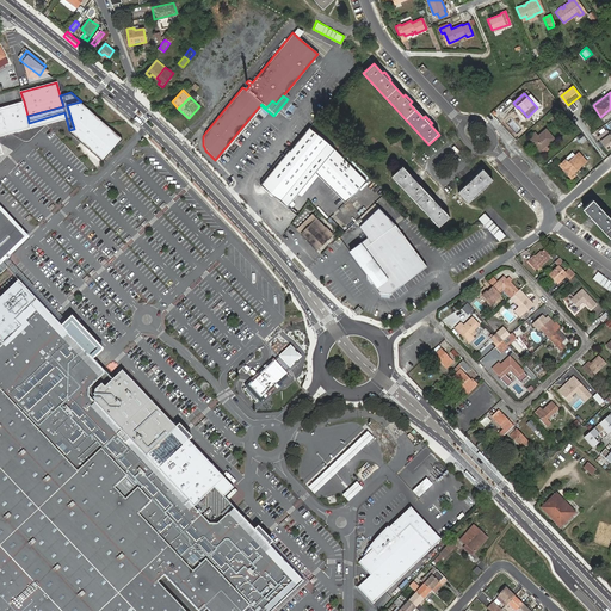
[(28,116),(24,102),(0,109),(0,152),(1,149),(0,142),(0,137),(25,130),(29,123),(28,116)]
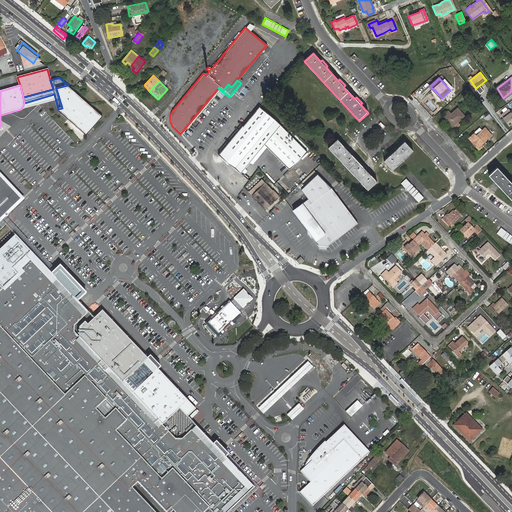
[(56,88),(62,108),(58,109),(59,111),(86,135),(102,117),(68,85),(56,88)]
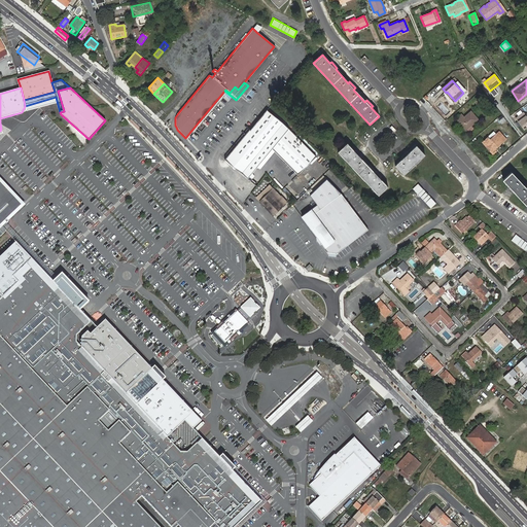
[(454,102),(455,101),(447,92),(446,93),(454,102)]
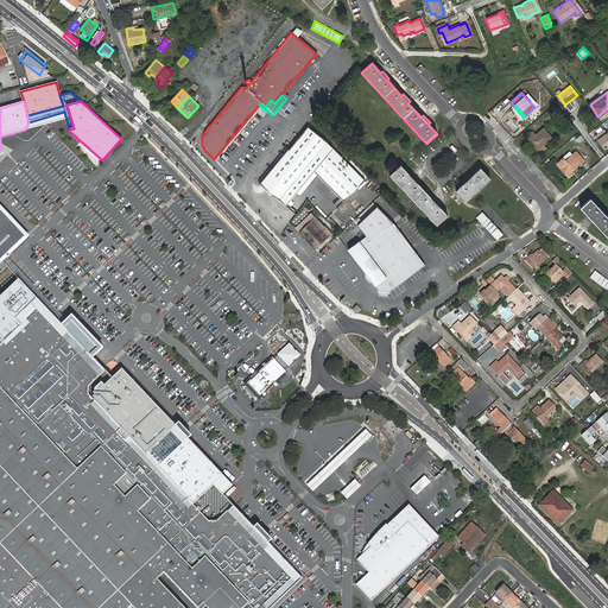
[(322,181),(340,156),(333,149),(327,141),(306,127),(260,187),(286,207),(291,200),(284,195),(290,187),(293,189),(310,169),(322,181)]
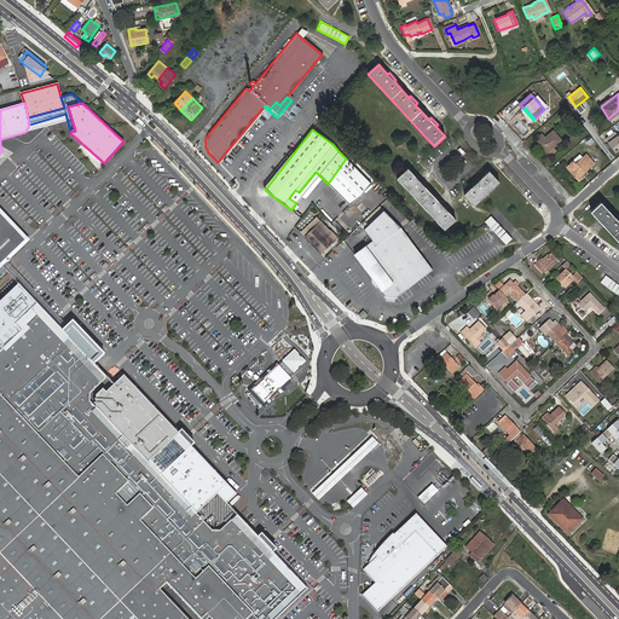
[(553,145),(554,146),(562,140),(554,129),(545,137),(542,133),(536,139),(547,151),(553,145)]
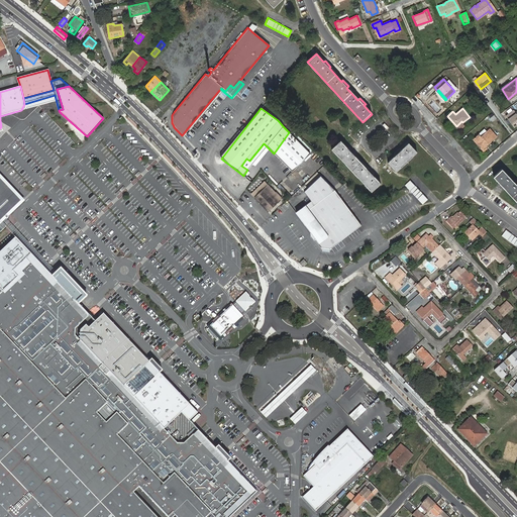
[(505,115),(514,126),(516,123),(516,113),(515,112),(513,109),(505,115)]
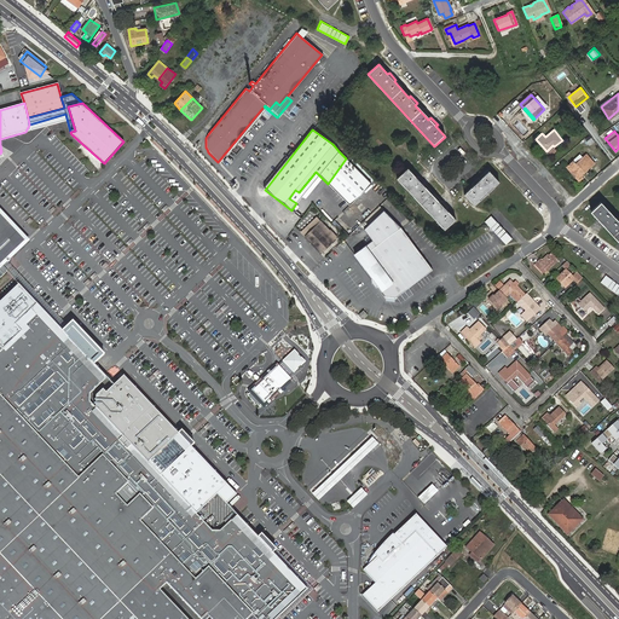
[(583,173),(584,173),(591,167),(595,163),(586,154),(576,163),(573,161),(567,167),(580,180),(585,177),(583,175),(582,174),(583,173)]
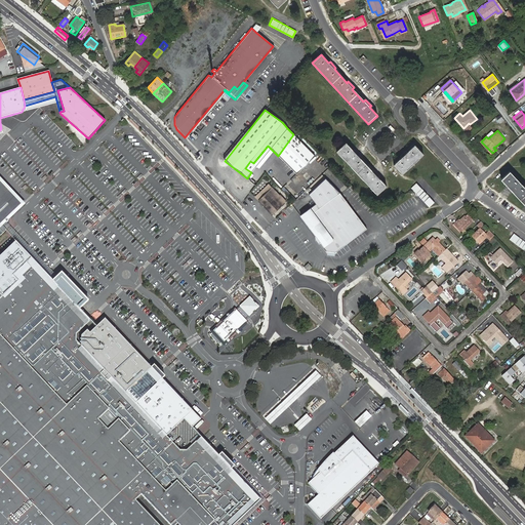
[(314,156),(293,134),(278,156),(294,173),(314,156)]
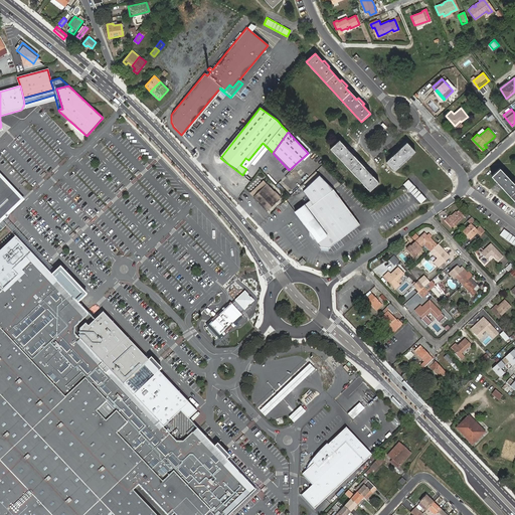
[(340,141),(331,149),(369,191),(378,183),(371,175),(372,173),(367,168),(366,169),(352,155),(354,153),(348,147),(346,149),(340,141)]
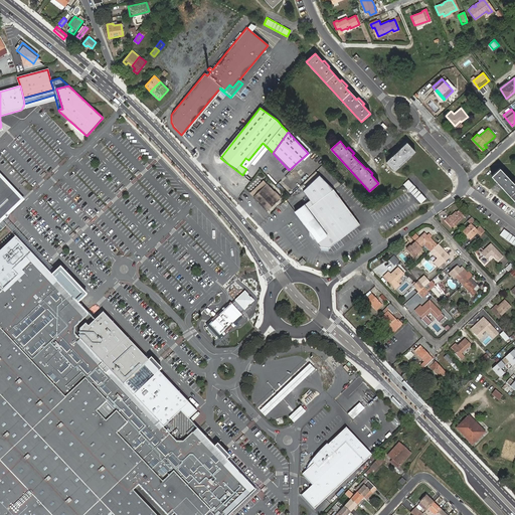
[(393,171),(413,152),(405,143),(397,150),(396,149),(391,153),(392,155),(385,162),(393,171)]
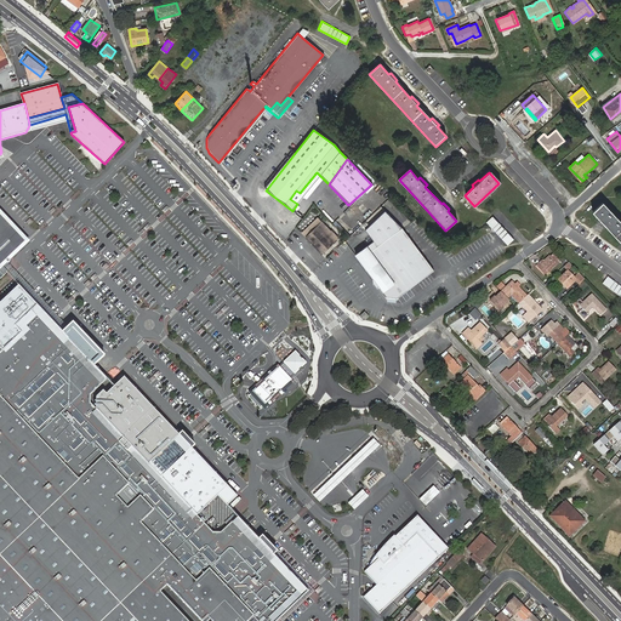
[(614,229),(620,223),(602,203),(593,211),(600,220),(602,217),(614,229)]
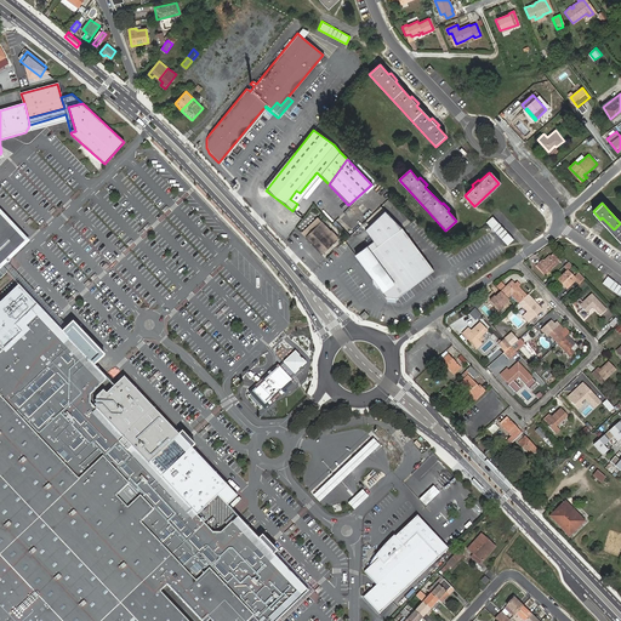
[(434,271),(433,269),(427,261),(402,228),(385,211),(365,231),(374,241),(355,256),(363,266),(385,292),(388,297),(398,298),(405,292),(426,277),(434,271)]
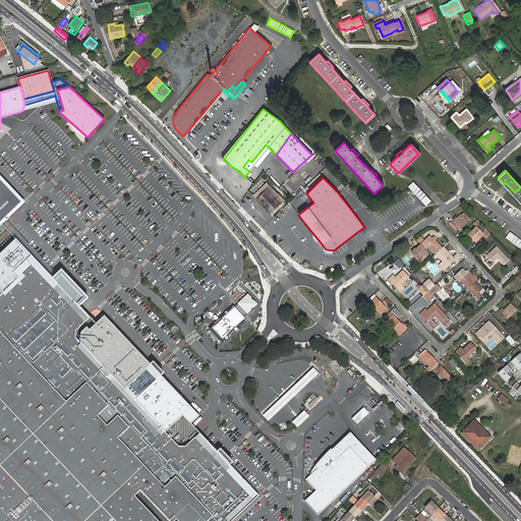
[(520,197),(520,187),(515,192),(505,182),(504,184),(498,177),(497,178),(520,204),(520,198),(520,197)]
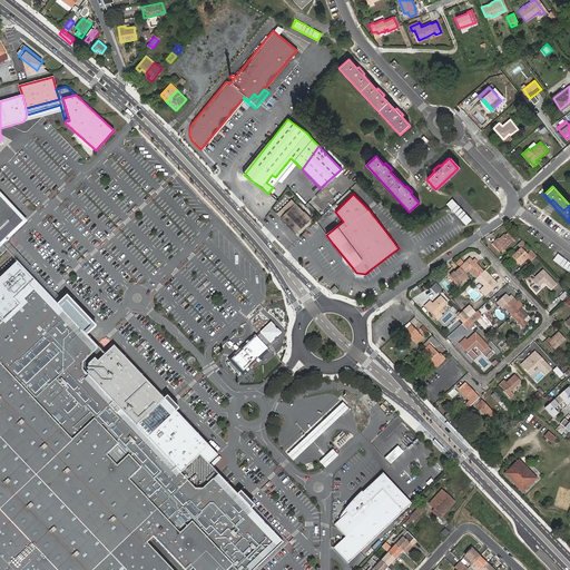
[(0,244),(25,220),(0,195),(0,244)]
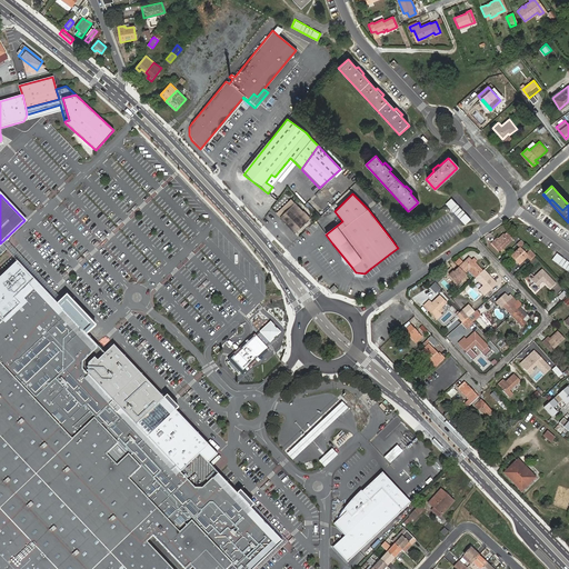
[(307,223),(297,213),(301,209),(291,200),(277,213),(281,218),(280,219),(296,233),(307,223)]
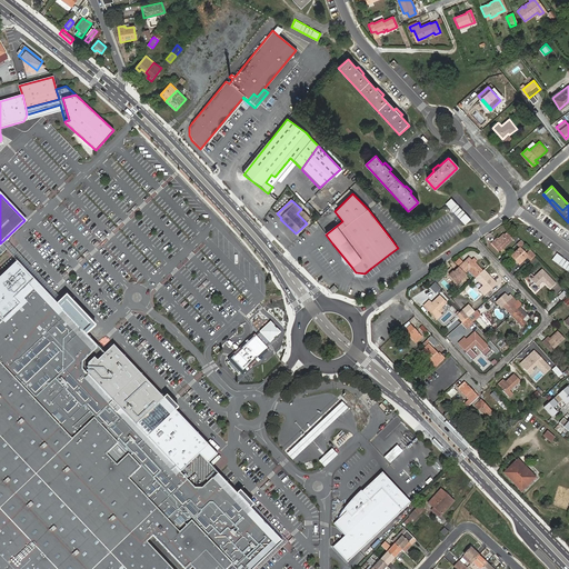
[(457,217),(465,226),(470,220),(452,201),(447,207),(457,217)]
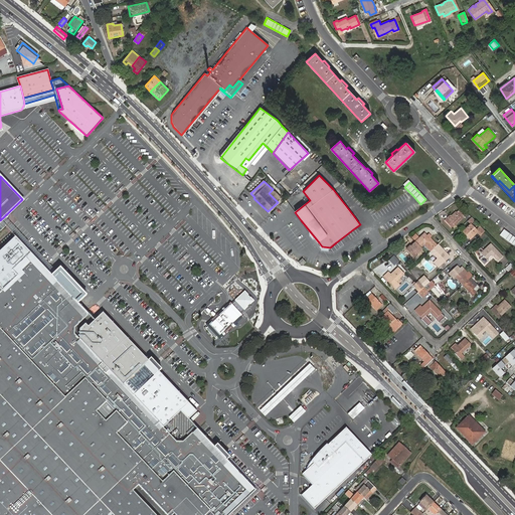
[(455,225),(464,216),(458,211),(449,219),(448,218),(445,220),(450,225),(452,223),(455,225)]
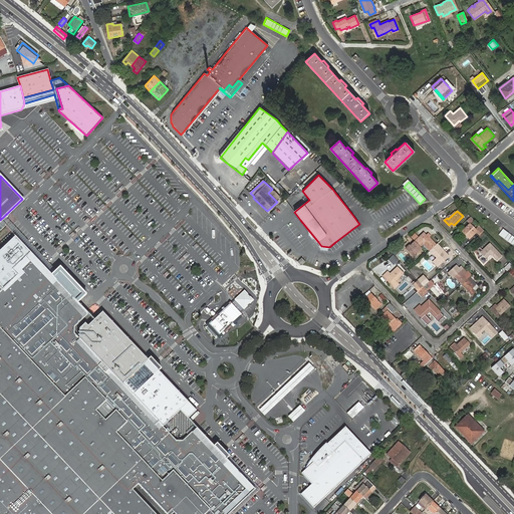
[(470,224),(462,231),(469,239),(477,231),(480,235),(484,231),(479,226),(476,230),(470,224)]
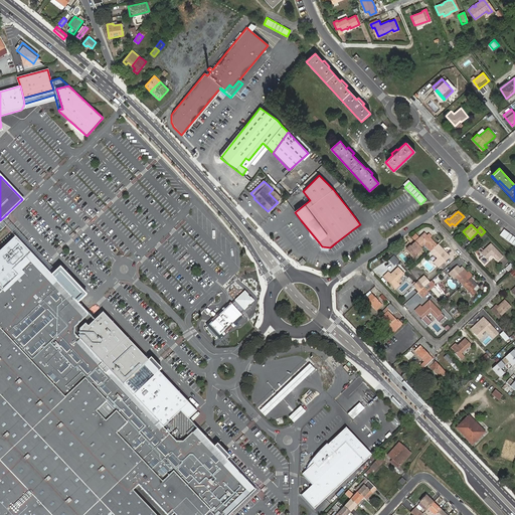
[(514,236),(504,229),(500,234),(514,245),(514,236)]
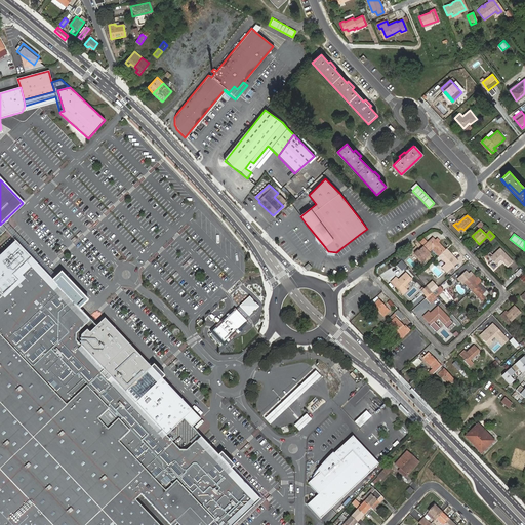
[(439,256),(444,251),(438,244),(440,242),(437,239),(435,241),(432,244),(430,241),(427,244),(432,249),(439,256)]
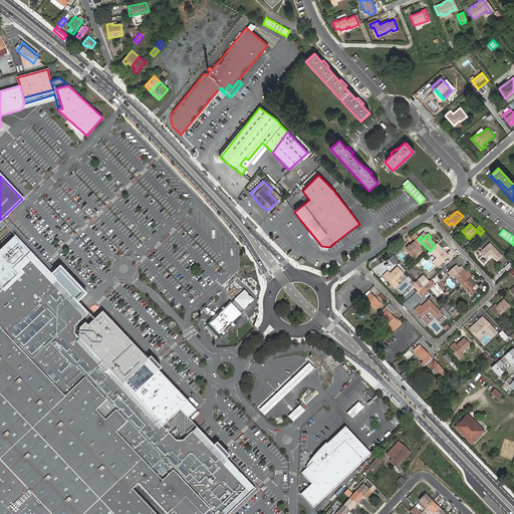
[(14,236),(0,249),(0,287),(2,290),(18,275),(13,270),(28,256),(32,256),(14,236)]
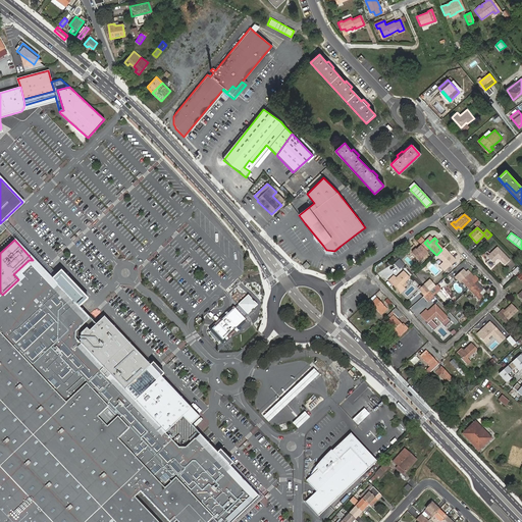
[(426,252),(429,248),(424,243),(416,250),(416,249),(413,252),(421,261),(428,254),(426,252)]
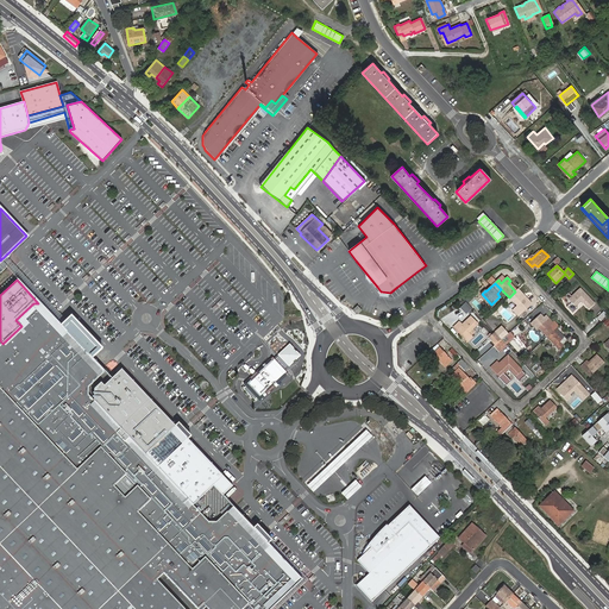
[(589,309),(594,305),(579,289),(567,300),(566,297),(564,301),(569,306),(566,308),(573,314),(577,309),(575,307),(581,301),(589,309)]
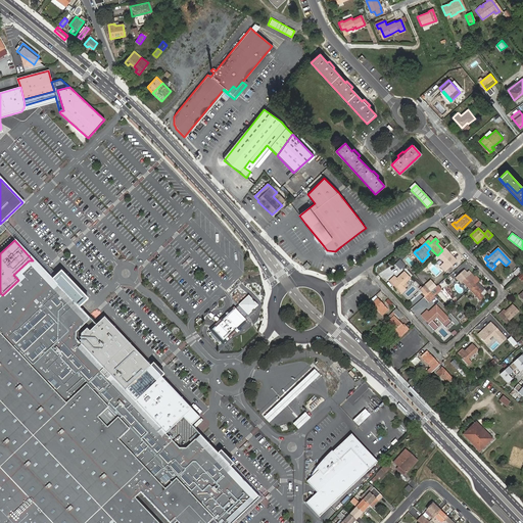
[(444,264),(448,268),(452,265),(449,263),(455,258),(452,255),(449,257),(442,250),(437,255),(444,264)]
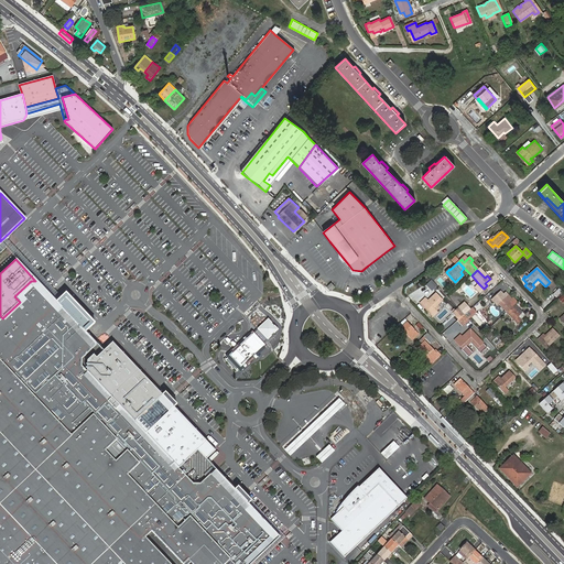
[(431,279),(425,285),(432,291),(437,285),(431,279)]
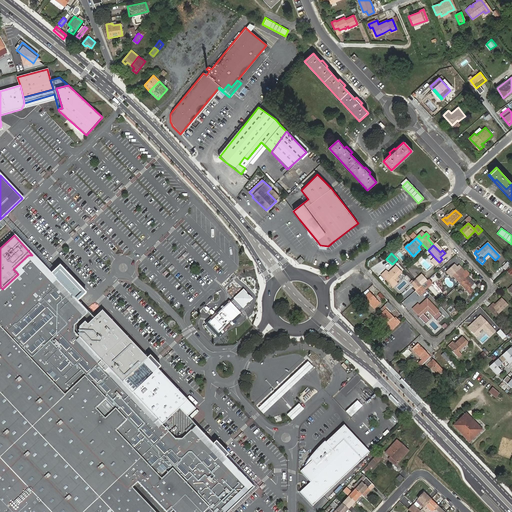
[(154,511),(132,488),(137,482),(166,511),(171,511),(173,511),(174,511),(225,511),(250,489),(250,485),(219,452),(220,451),(219,448),(218,445),(215,441),(213,439),(210,437),(207,436),(205,435),(199,429),(193,428),(182,439),(176,438),(163,425),(180,409),(188,401),(152,363),(104,313),(88,328),(85,325),(79,330),(79,337),(74,332),(75,325),(85,315),(85,309),(73,296),(72,293),(72,290),(70,287),(68,284),(67,283),(65,282),(62,280),(59,279),(57,279),(56,280),(32,255),(28,255),(13,269),(18,274),(2,289),(0,286),(0,511),(154,511)]
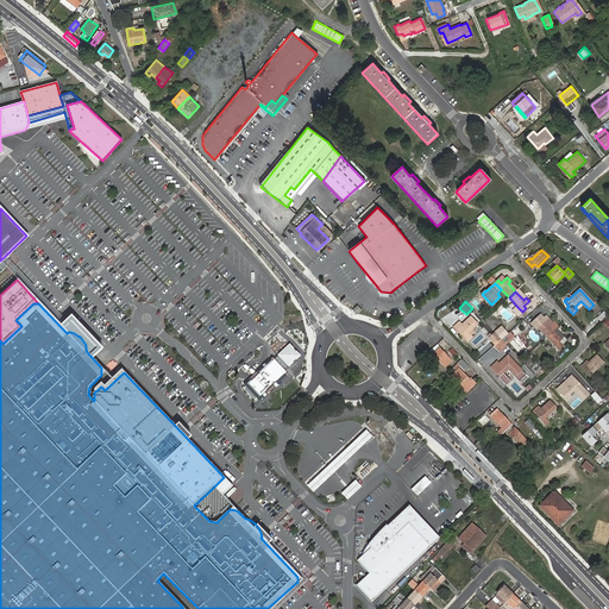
[(602,324),(608,319),(604,312),(597,316),(602,324)]
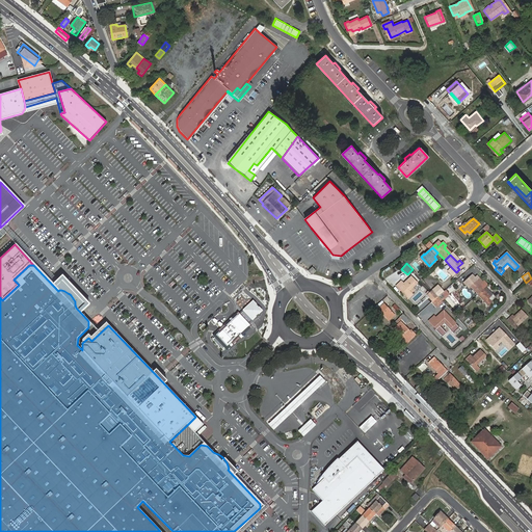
[(404,290),(407,292),(417,284),(411,277),(401,286),(400,285),(397,287),(402,292),(404,290)]
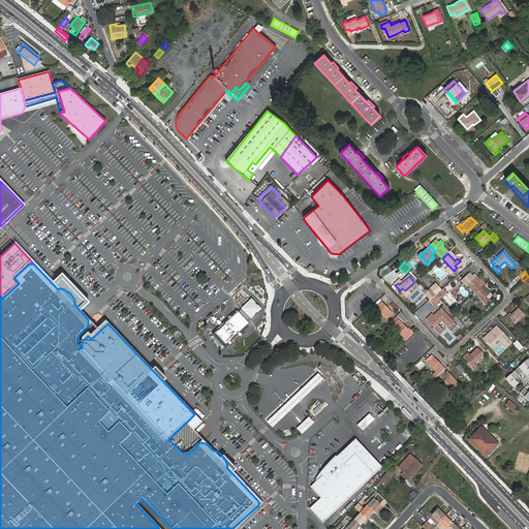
[(464,281),(474,293),(480,288),(476,283),(478,281),(473,276),(471,278),(469,276),(464,281)]
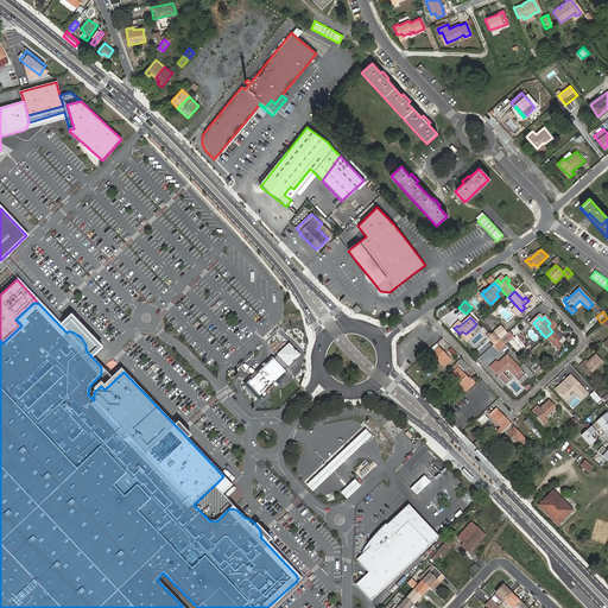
[(504,343),(512,335),(508,331),(500,340),(504,343)]
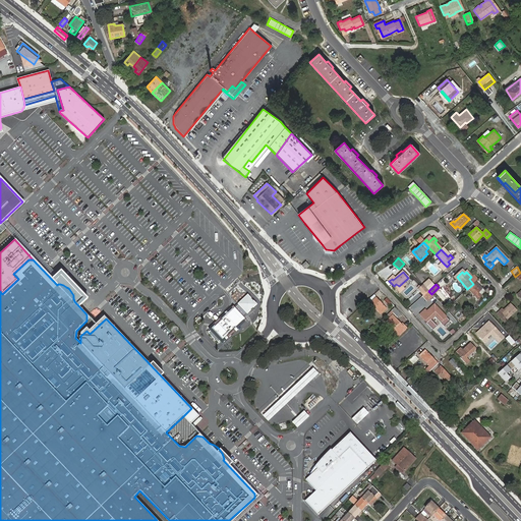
[(467,289),(478,301),(482,298),(480,296),(485,292),(482,289),(480,291),(473,284),(467,289)]
